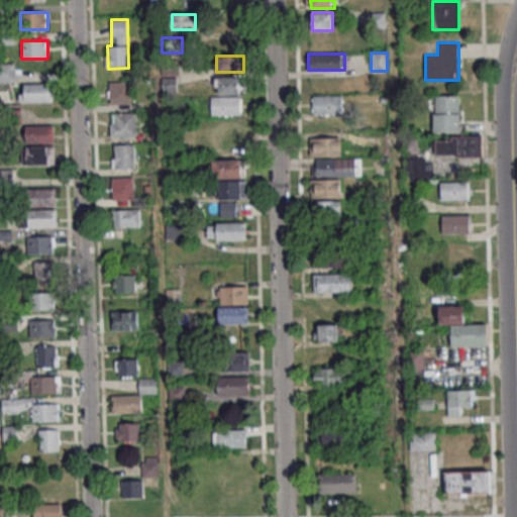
[(14,64),(0,64),(0,82),(14,83),(14,64)]
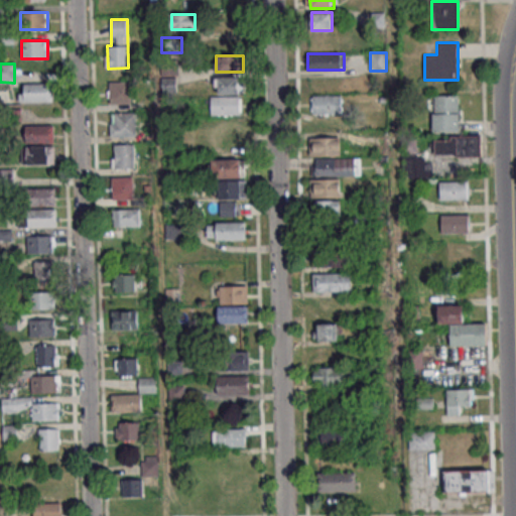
[(245,94),(245,78),(216,78),(216,94),(245,94)]
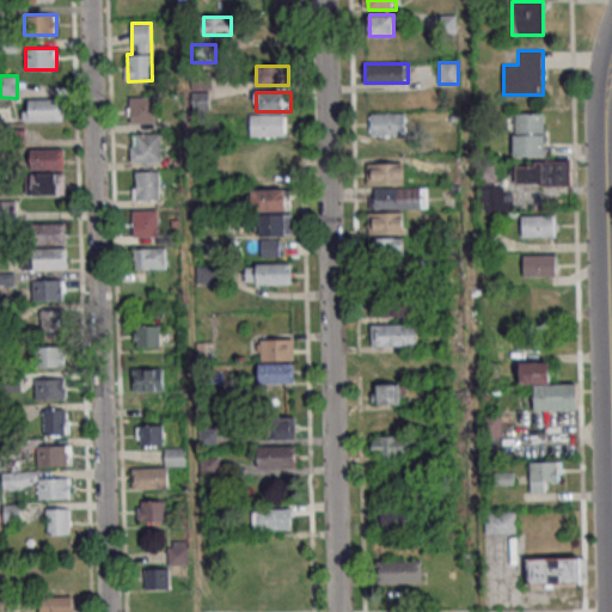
[(129,123),(154,123),(154,97),(129,97),(129,123)]
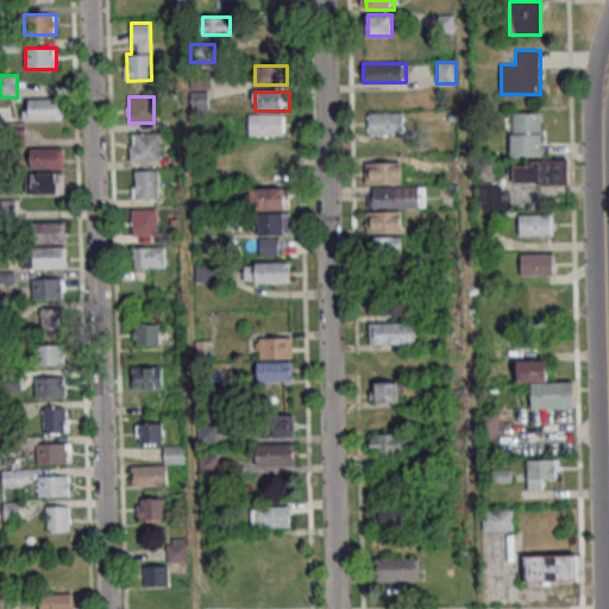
[(62,99),(23,99),(23,119),(62,119),(62,99)]
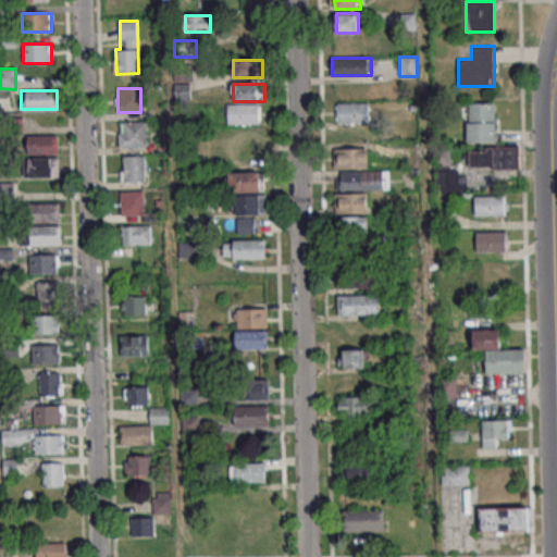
[(369,102),(336,102),(336,123),(369,123),(369,102)]
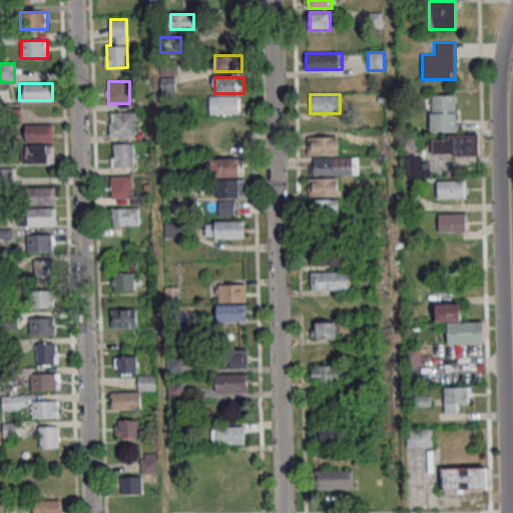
[(455,94),(430,94),(430,130),(455,130),(455,94)]
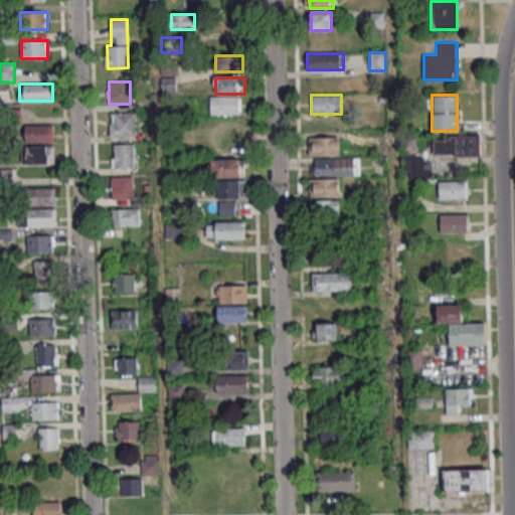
[(240,115),(240,97),(210,97),(210,115),(240,115)]
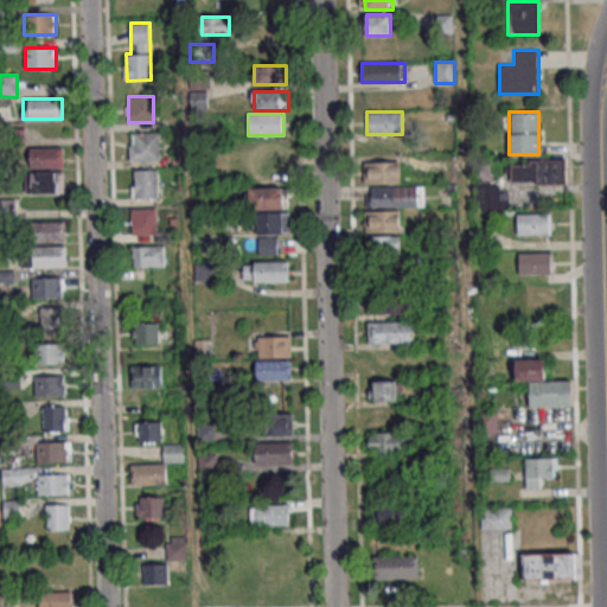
[(160,133),(131,133),(131,161),(160,161),(160,133)]
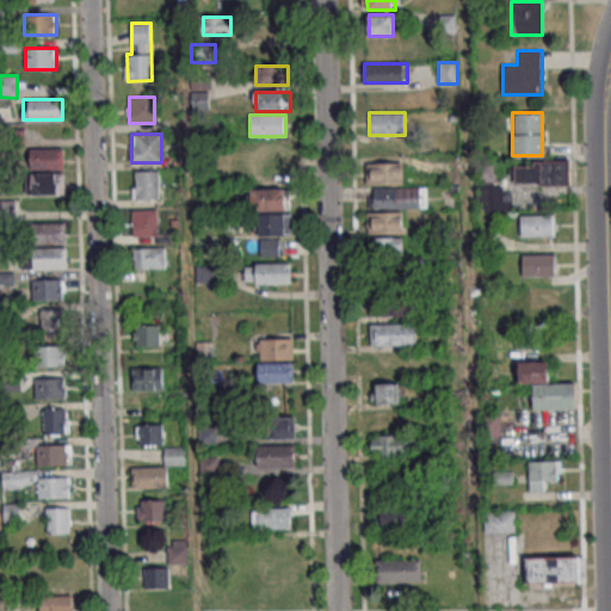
[(30,148),(30,170),(63,170),(63,148),(30,148)]
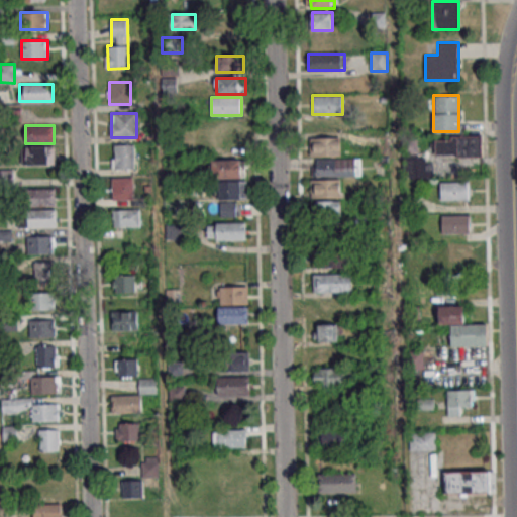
[(480,136),(435,136),(435,157),(480,157),(480,136)]
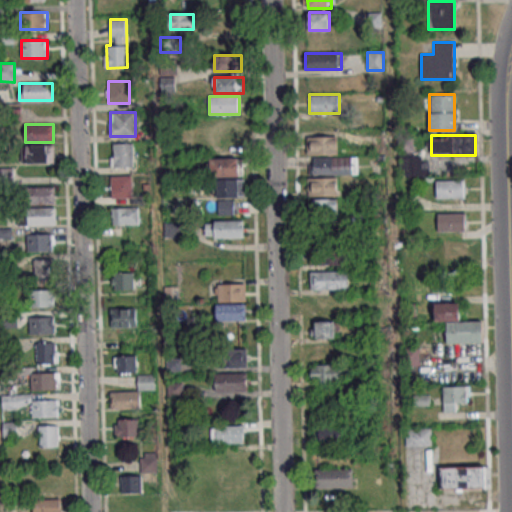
[(307,137),(307,155),(333,155),(333,137),(307,137)]
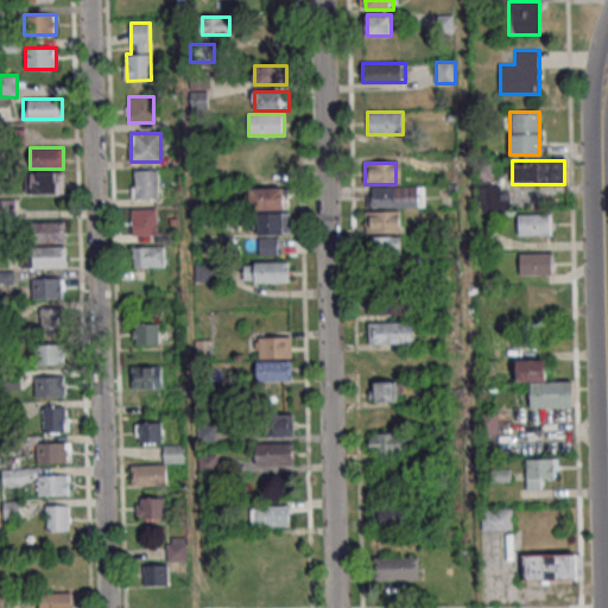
[(132,170),(132,198),(158,198),(158,170),(132,170)]
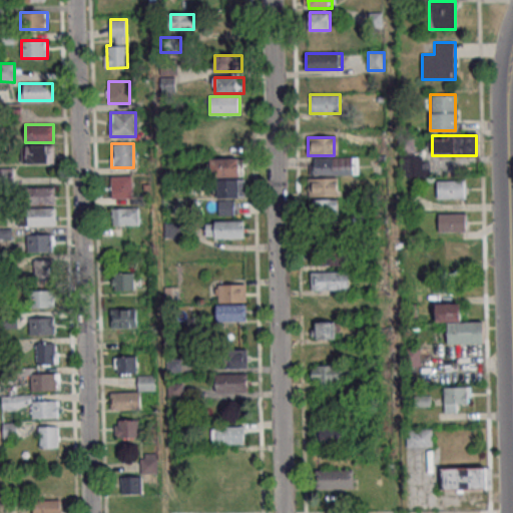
[(54,145),(25,145),(25,163),(54,163),(54,145)]
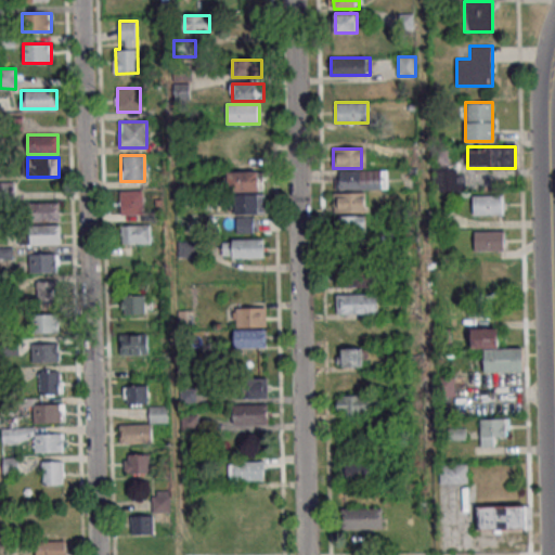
[(228,191),(262,191),(262,171),(228,171),(228,191)]
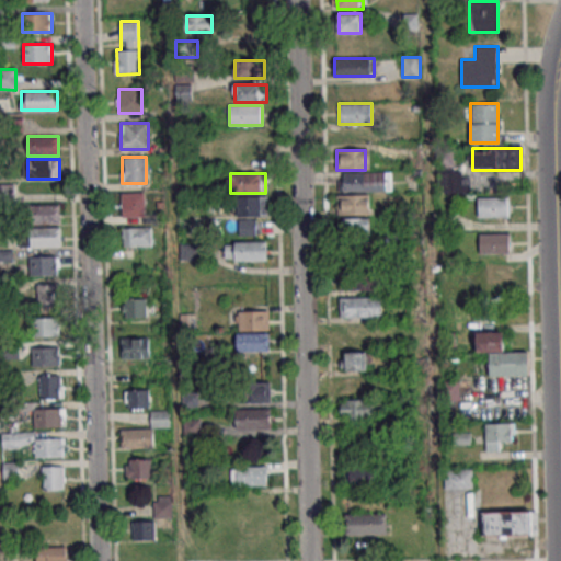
[(391,192),(391,174),(340,174),(340,192),(391,192)]
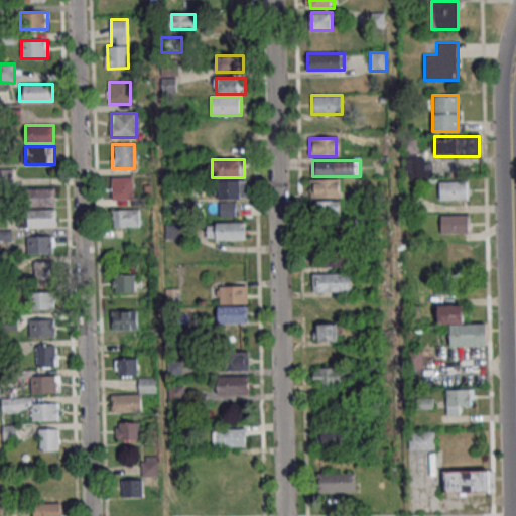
[(0,169),(0,178),(12,179),(12,169),(0,169)]
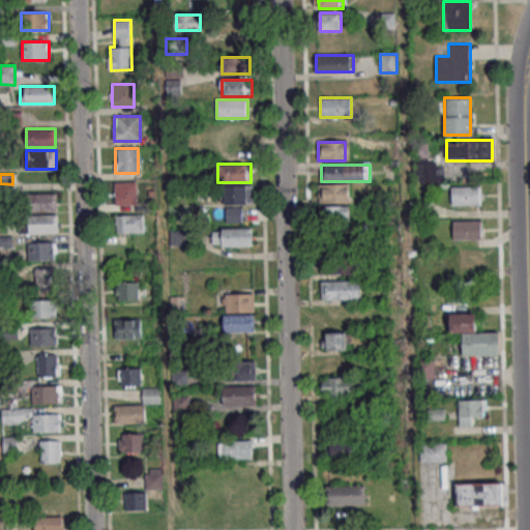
[(115,205),(138,205),(138,182),(115,182),(115,205)]
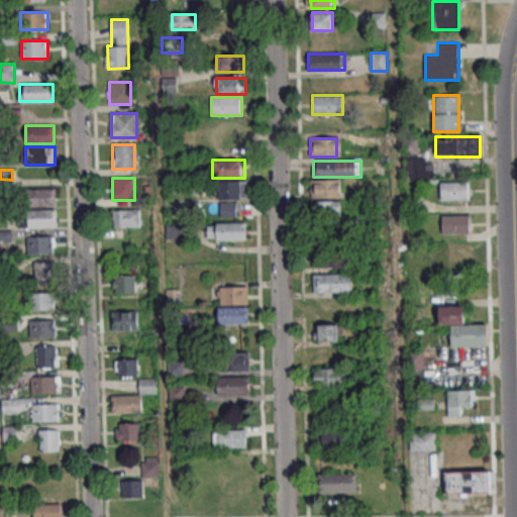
[(247,199),(247,181),(218,181),(218,199),(247,199)]
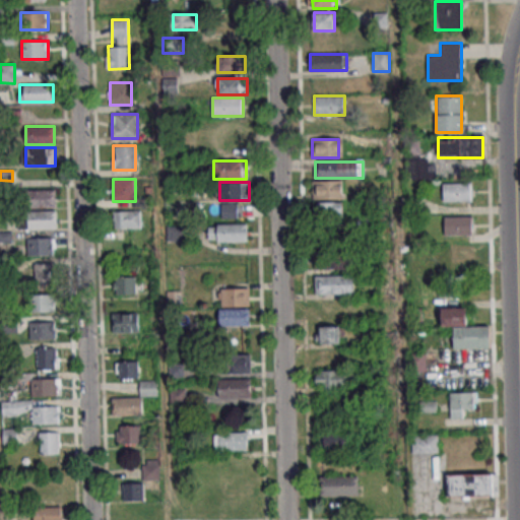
[(313,182),(313,199),(344,199),(344,182),(313,182)]
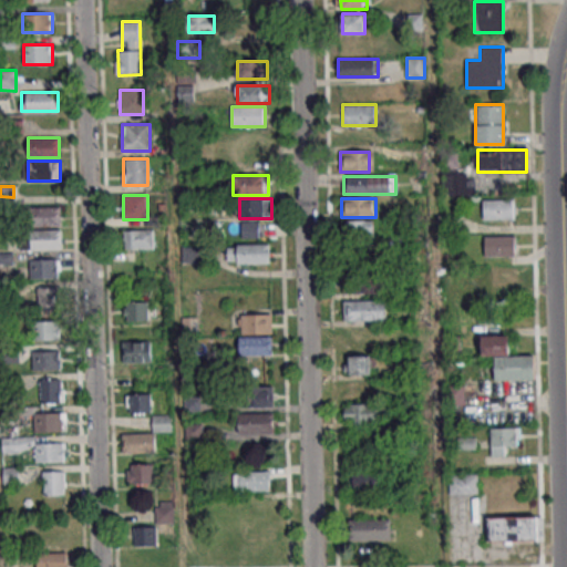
[(483,199),(483,219),(515,219),(515,199),(483,199)]
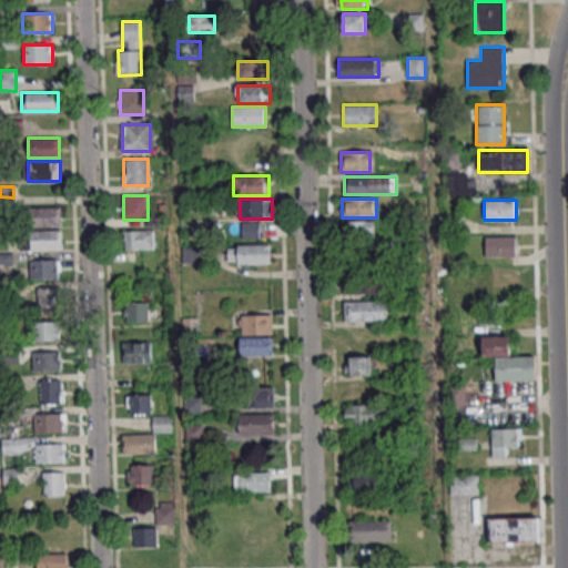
[(61,226),(61,208),(29,208),(29,226),(61,226)]
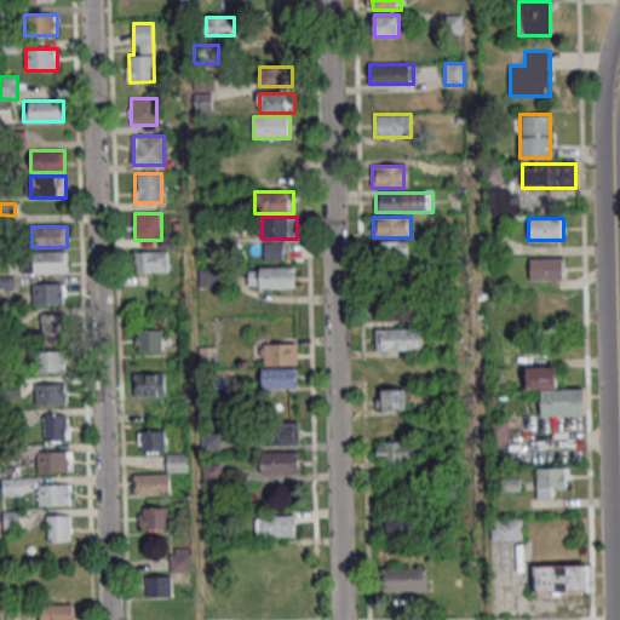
[(409,262),(409,241),(377,241),(377,262),(409,262)]
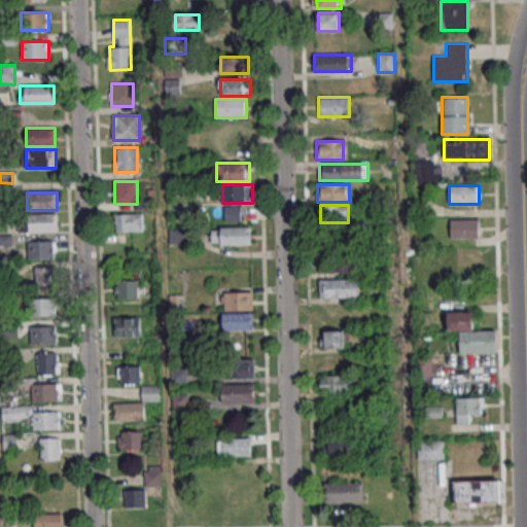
[(224,208),(224,220),(241,220),(241,207),(224,208)]
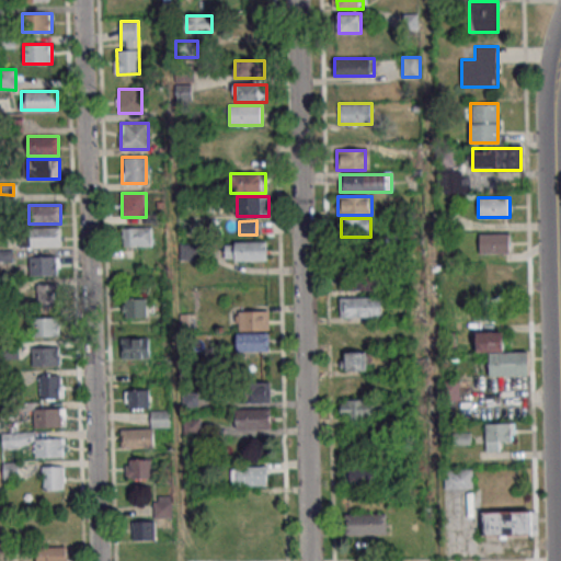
[(60,228),(29,228),(29,235),(21,235),(21,247),(60,247),(60,228)]
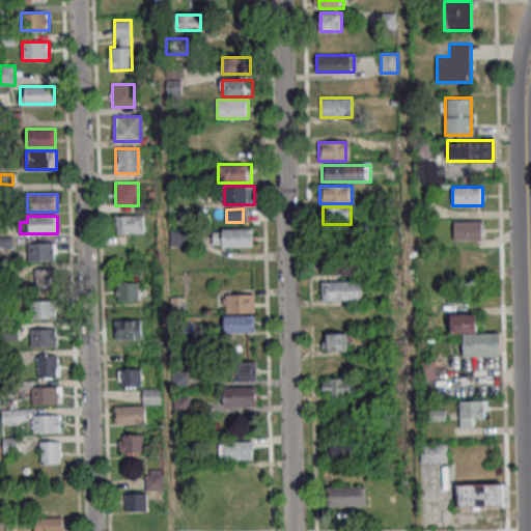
[(115,216),(115,233),(143,233),(143,216),(115,216)]
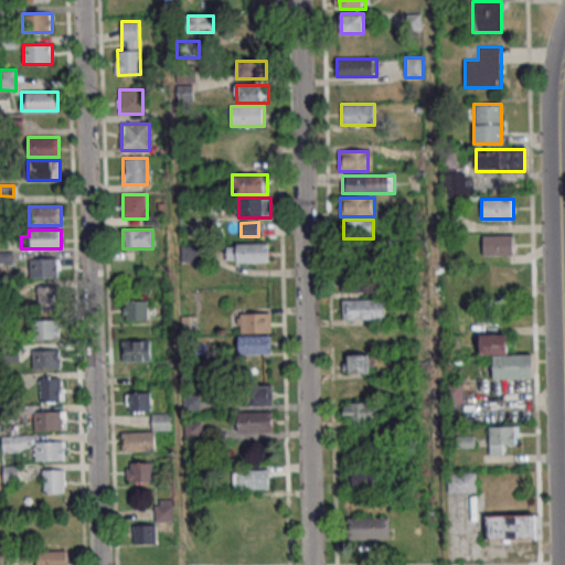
[(515,255),(515,235),(482,235),(482,255),(515,255)]
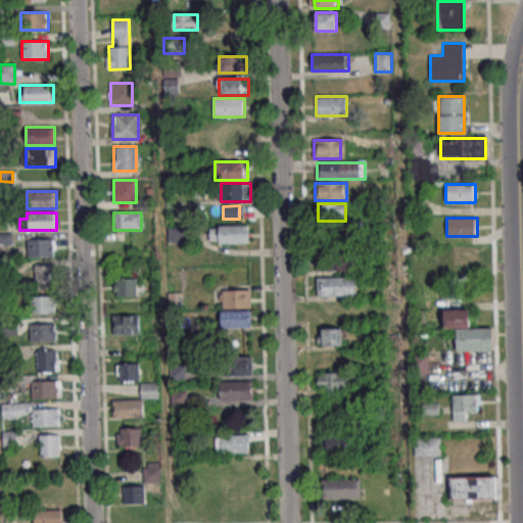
[(250,225),(210,225),(210,242),(250,242),(250,225)]
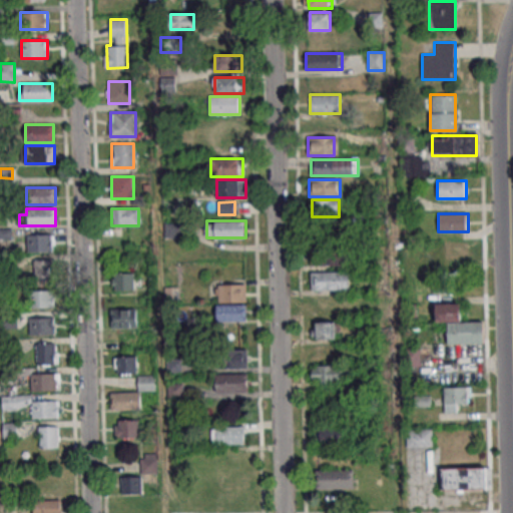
[(26,251),(53,251),(53,234),(26,234),(26,251)]
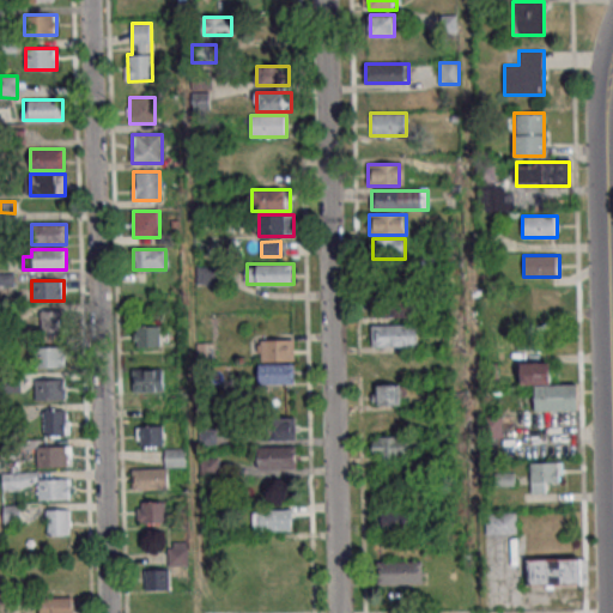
[(559,309),(559,287),(528,287),(528,309),(559,309)]
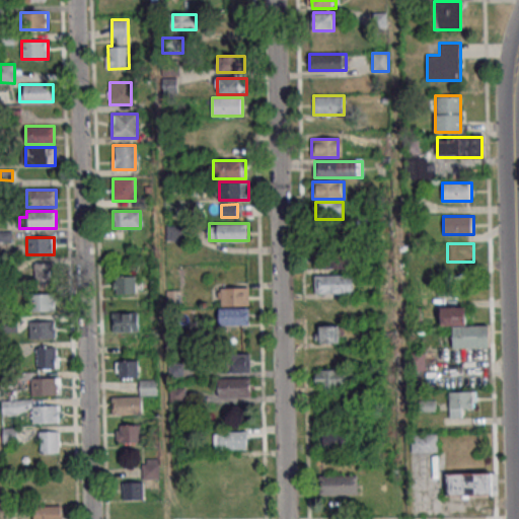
[(314,252),(314,269),(351,269),(351,252),(314,252)]
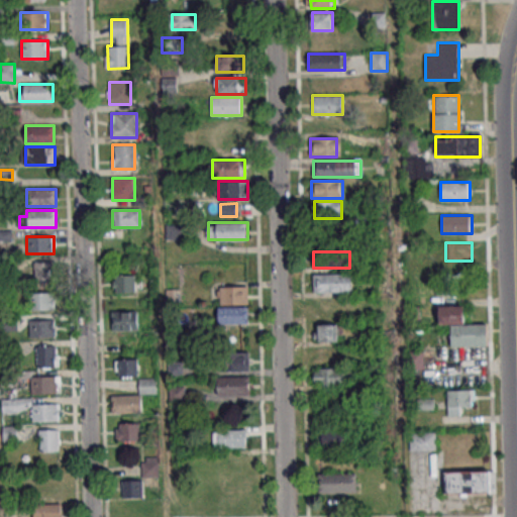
[(54,262),(34,262),(34,284),(54,284),(54,262)]
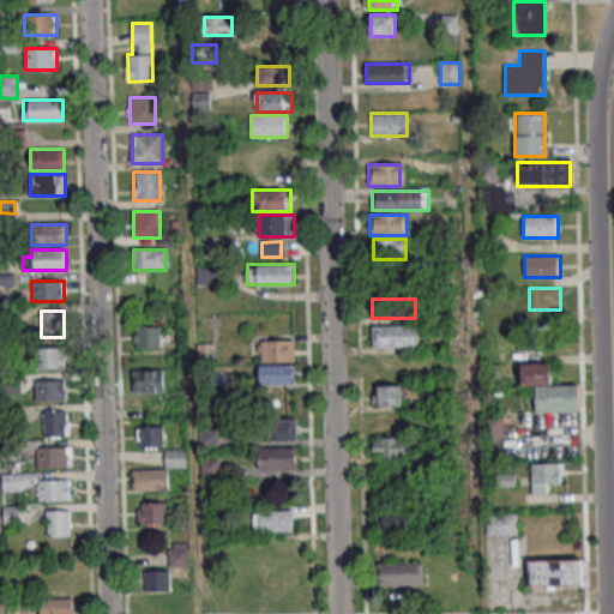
[(421,347),(421,325),(373,325),(373,347),(421,347)]
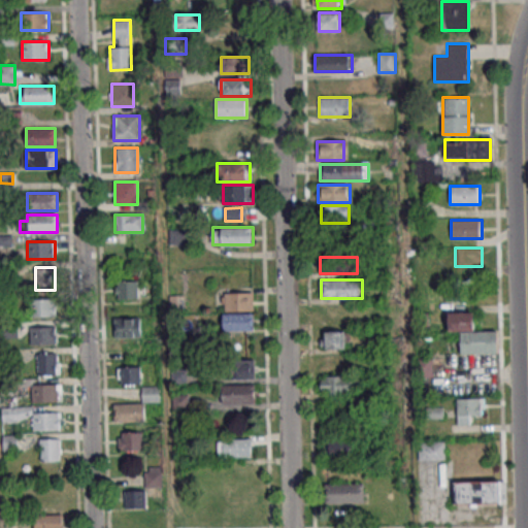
[(138,298),(138,281),(116,281),(116,298),(138,298)]
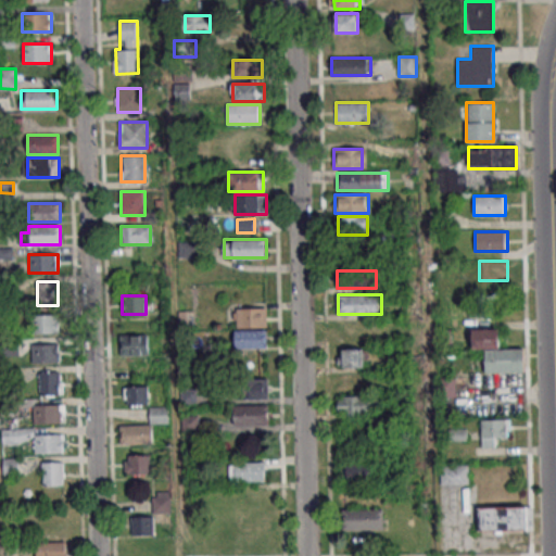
[(235,308),(236,349),(268,349),(268,328),(267,328),(267,308),(235,308)]
